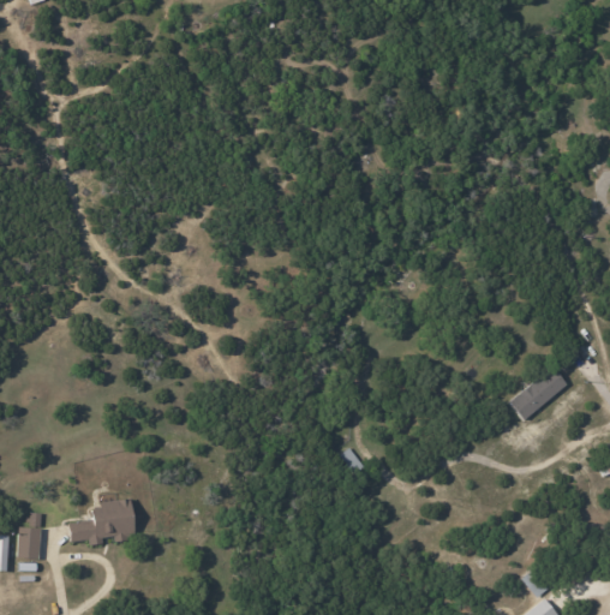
[(567,383),(551,365),(510,402),(526,421),(567,383)]
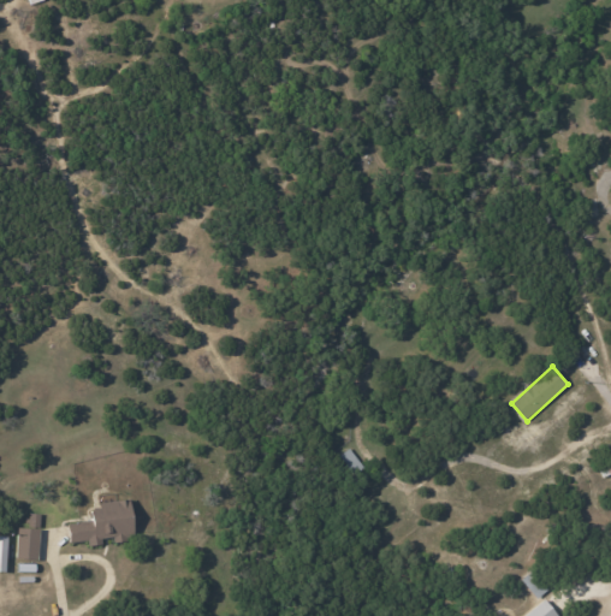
[(367,467),(351,448),(343,455),(359,474),(367,467)]
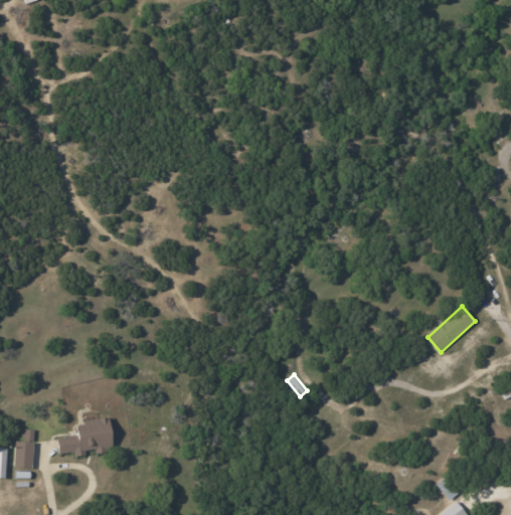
[(59,454),(74,452),(75,457),(87,455),(87,450),(96,449),(97,453),(114,451),(110,416),(83,420),(83,424),(75,425),(77,435),(57,438),(59,454)]
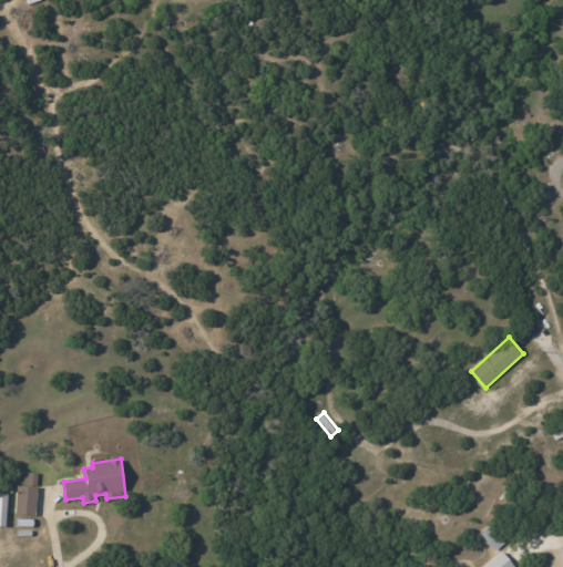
[(17,514),(37,515),(38,486),(18,485),(17,514)]
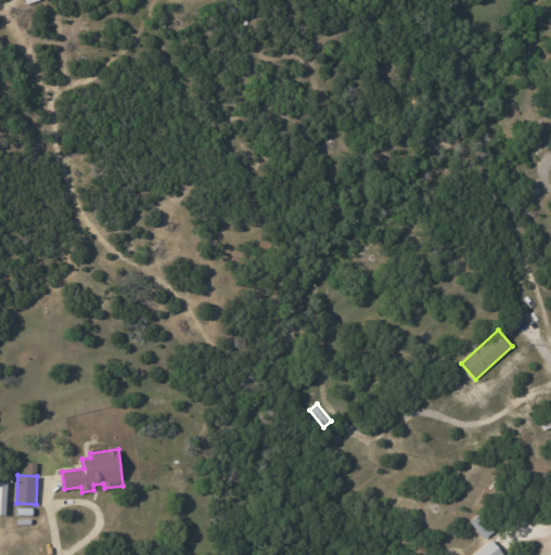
[(472,554),(503,554),(504,554),(491,540),(472,554)]
